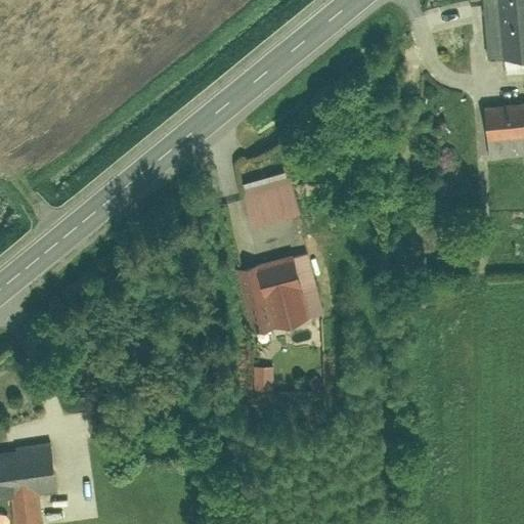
[(523,0),(482,0),(486,61),(523,58),(523,0)]
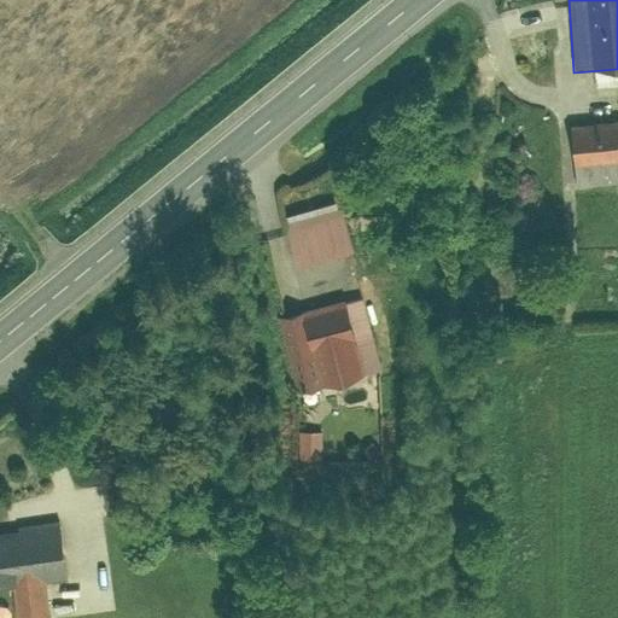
[(617,180),(617,118),(561,122),(565,184),(617,180)]
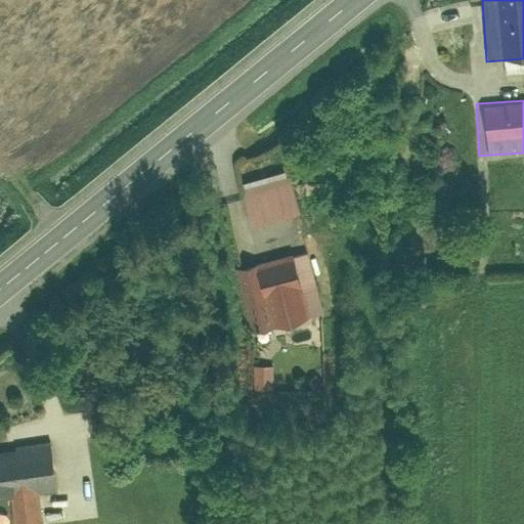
[(241,185),(252,229),(301,216),(289,172),(241,185)]
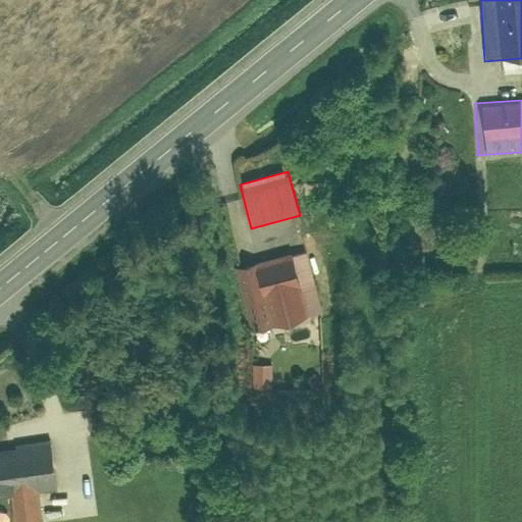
[(236,271),(253,334),(325,315),(309,252),(236,271)]
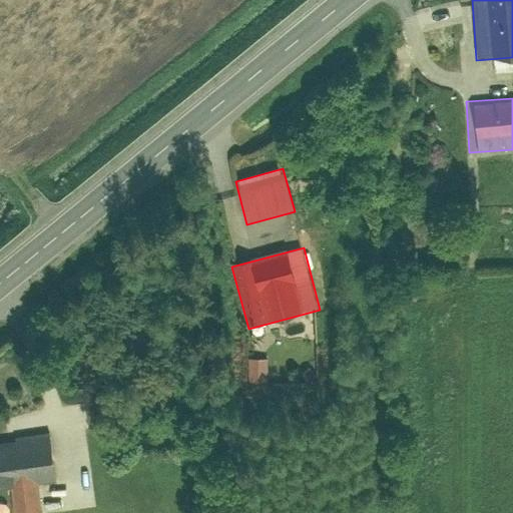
[(250,375),(267,374),(266,357),(249,358),(250,375)]
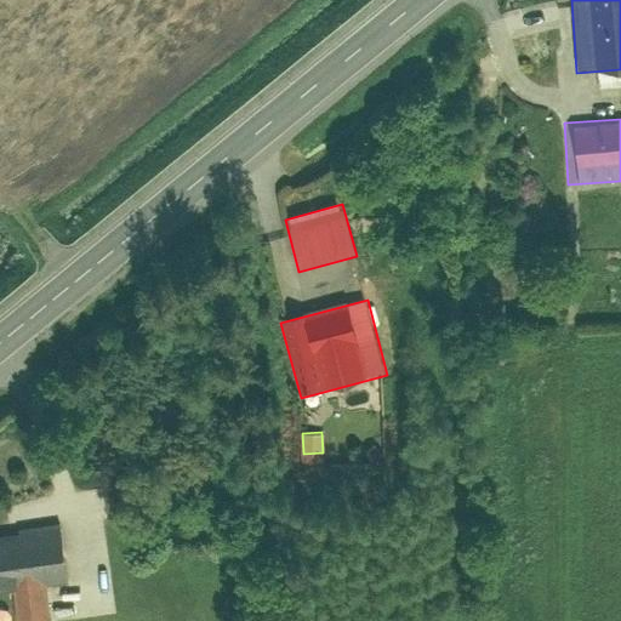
[(0,529),(0,592),(67,585),(60,522),(0,529)]
